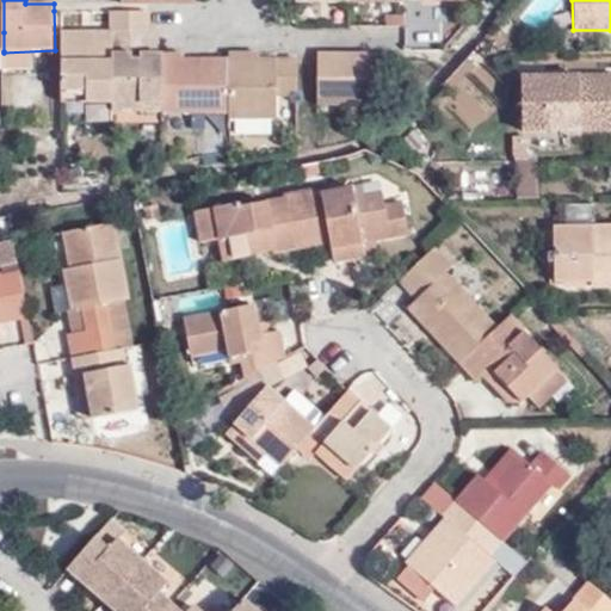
[(150,32),(152,11),(115,12),(116,32),(115,91),(115,103),(116,110),(144,110),(144,102),(167,102),(165,53),(152,51),(143,51),(144,32),(150,32)]
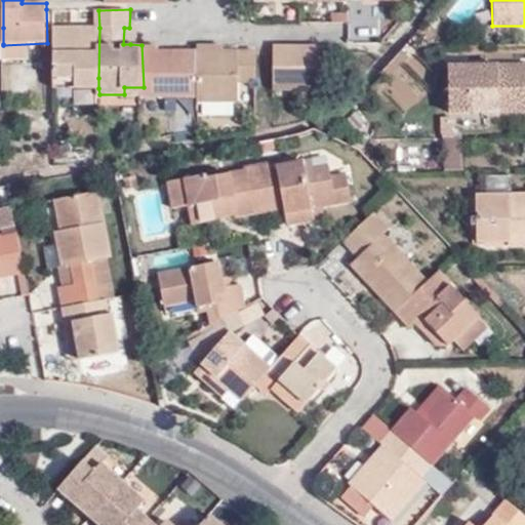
[(452,9),(443,21),(449,26),(458,14),(452,9)]
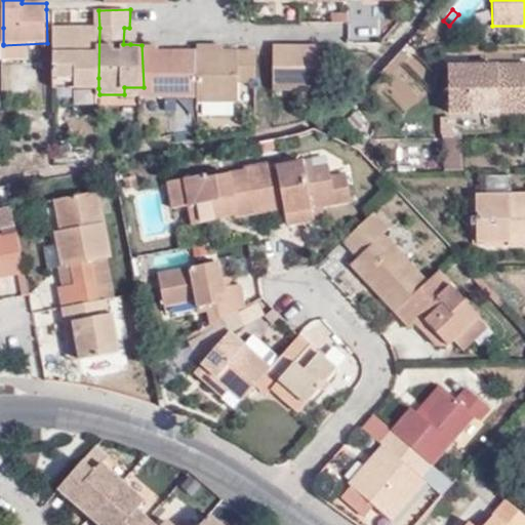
[(99,28),(55,28),(56,78),(98,78),(99,28)]
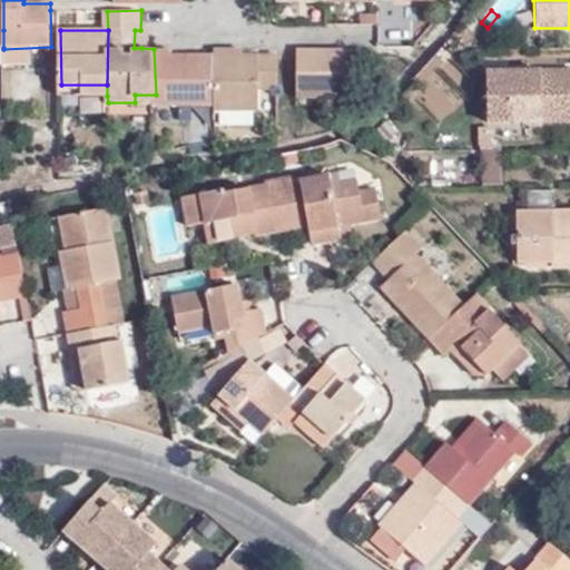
[(5,70),(50,69),(51,47),(3,49),(5,70)]
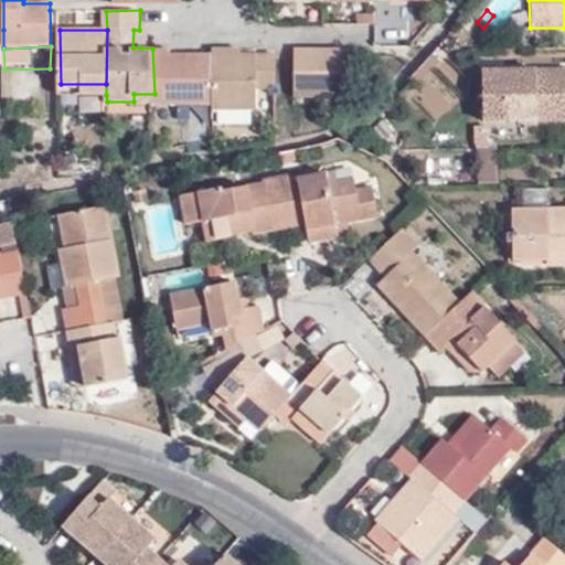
[(153,100),(153,104),(178,105),(215,104),(215,55),(171,55),(170,49),(152,49),(155,94),(153,100)]
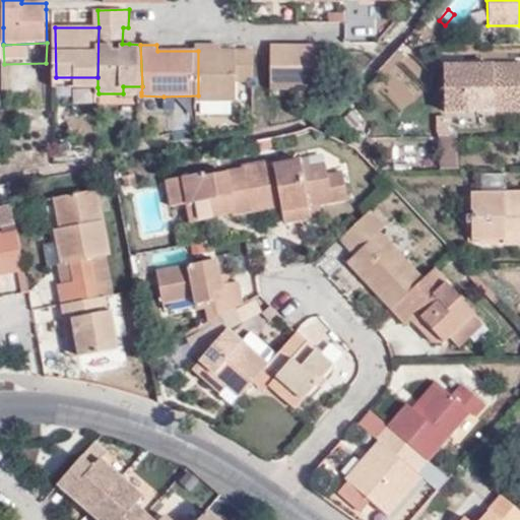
[(274,87),(319,86),(319,45),(274,45),(274,87)]
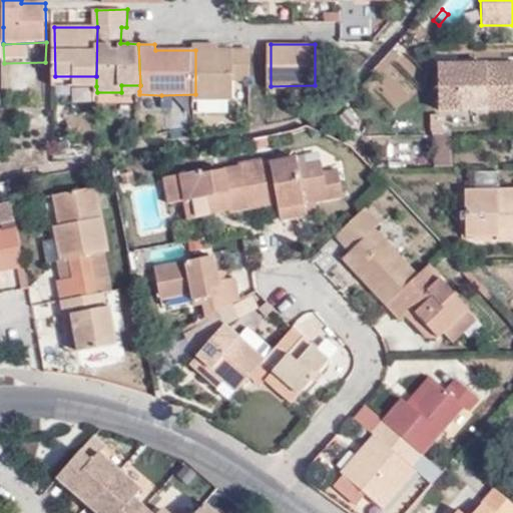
[(235,99),(234,81),(253,81),(252,50),(236,49),(195,50),(195,94),(195,99),(235,99)]
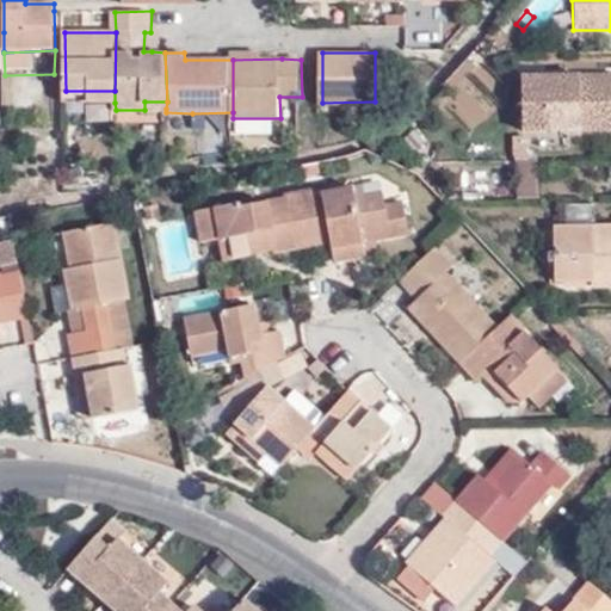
[(500,61),(491,74),(500,79),(508,67),(500,61)]
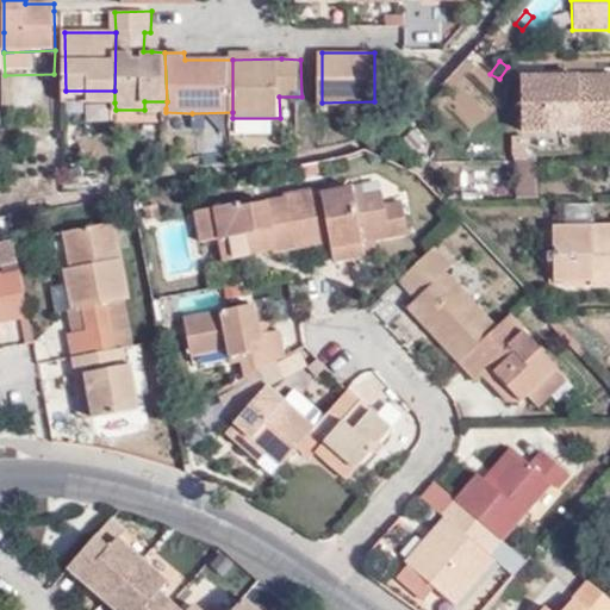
[(609,75),(520,78),(520,130),(609,128),(609,75)]
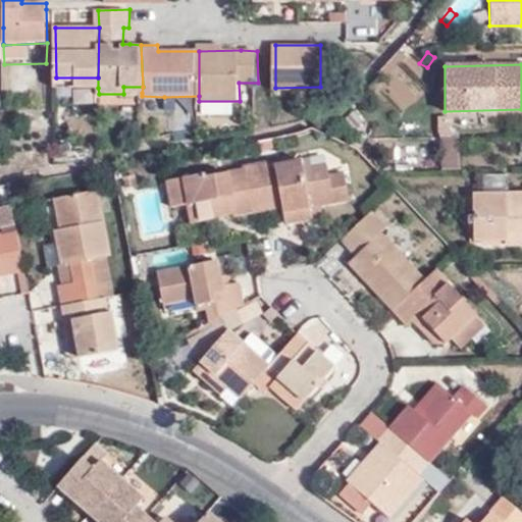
[(56,77),(55,89),(98,88),(98,77),(56,77)]
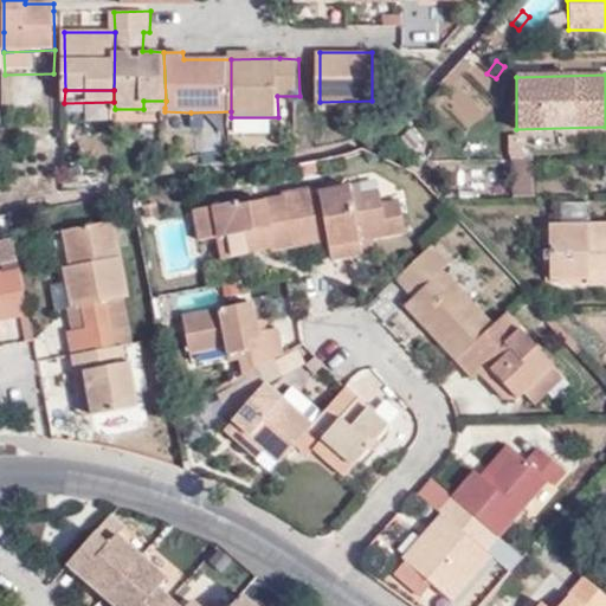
[(533,195),(532,159),(510,160),(511,195),(533,195)]
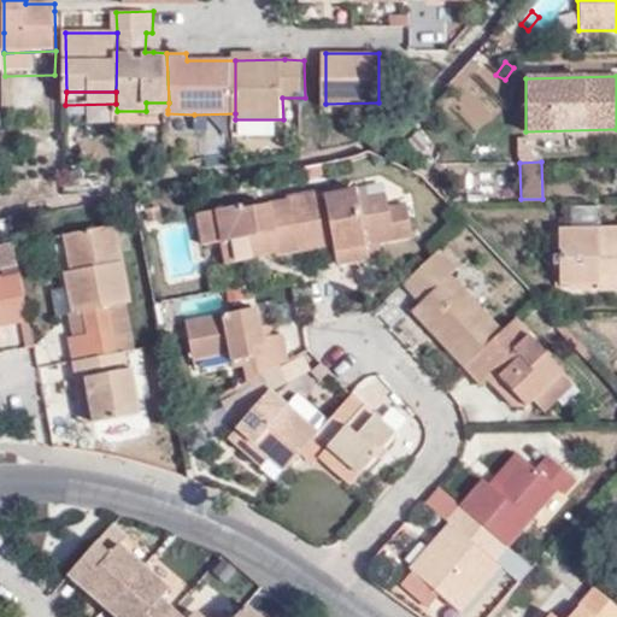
[(323,194),(322,191),(303,193),(312,246),(331,245),(335,262),(368,258),(364,241),(377,240),(410,235),(403,203),(385,204),(383,193),(365,195),(364,188),(323,194)]
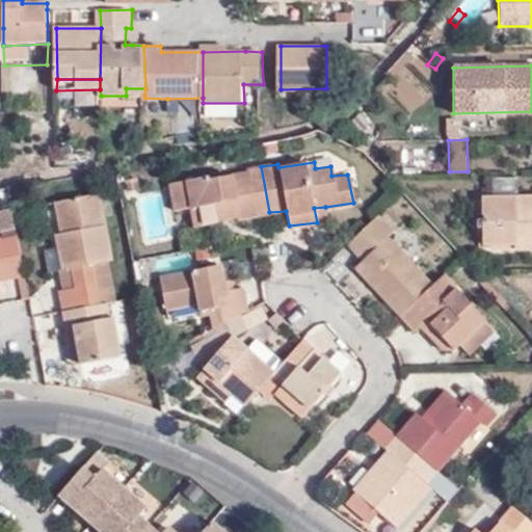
[(238,217),(266,212),(269,212),(261,166),(245,168),(246,173),(206,180),(206,177),(169,183),(175,210),(192,208),(195,224),(217,220),(216,210),(224,209),(225,216),(236,213),(238,217)]
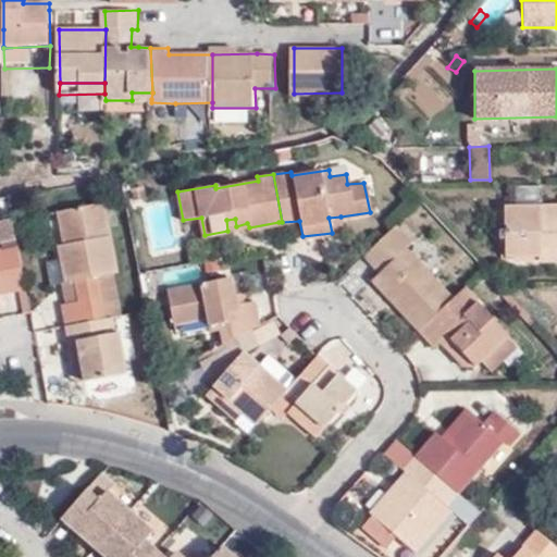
[(113,270),(100,202),(61,210),(67,244),(58,246),(63,280),(74,277),(78,301),(76,301),(66,304),(60,305),(64,327),(100,320),(107,319),(119,317),(110,271),(113,270)]
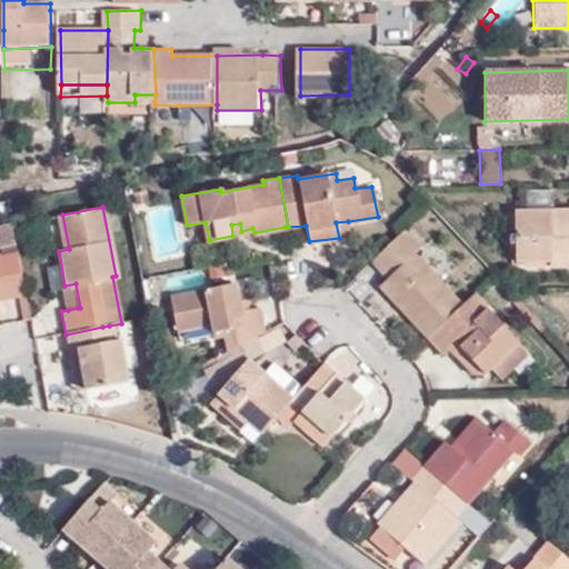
[(568,210),(515,212),(517,260),(552,260),(551,255),(568,253),(568,210)]
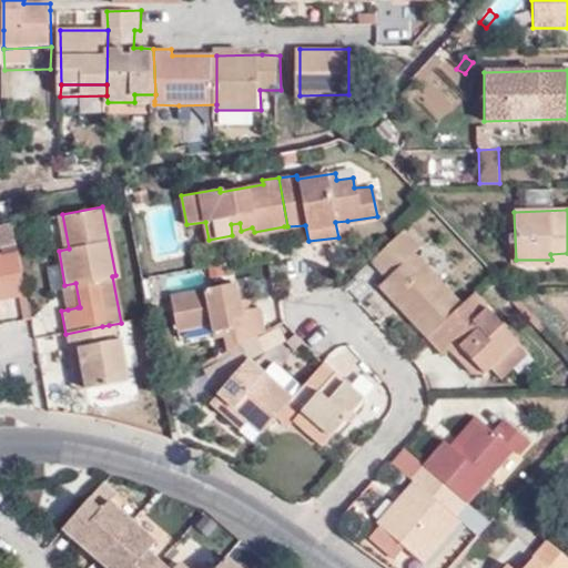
[(338,237),(350,236),(347,221),(335,222),(338,237)]
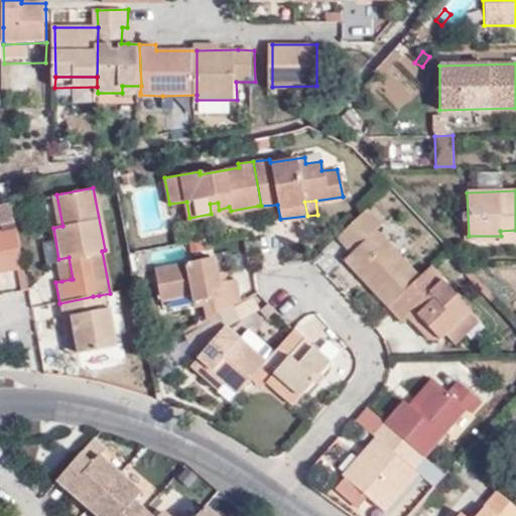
[(189,218),(186,202),(169,204),(172,220),(189,218)]
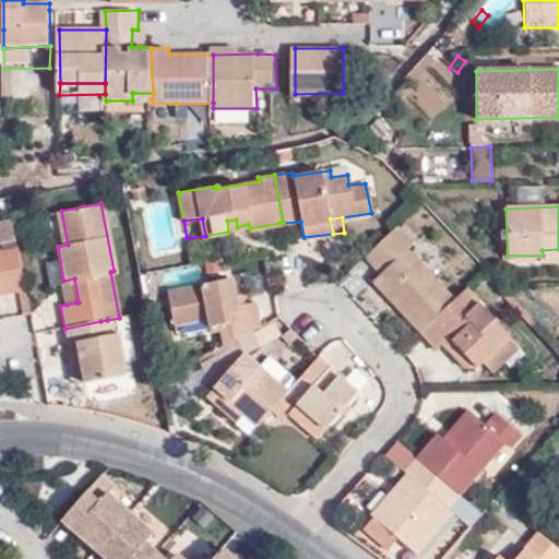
[(0,294),(24,290),(11,219),(0,221),(0,294)]
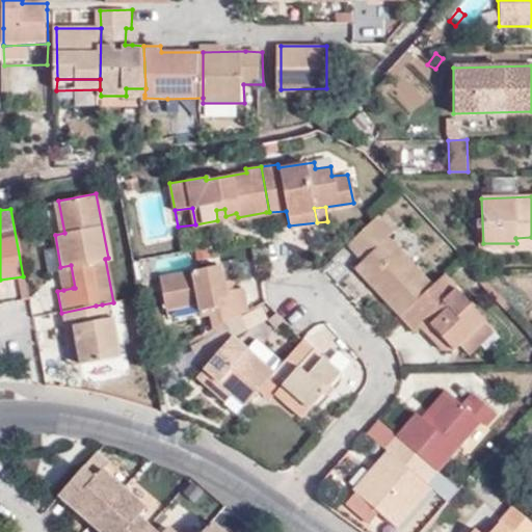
[(217,220),(227,219),(225,216),(224,209),(216,210),(217,220)]
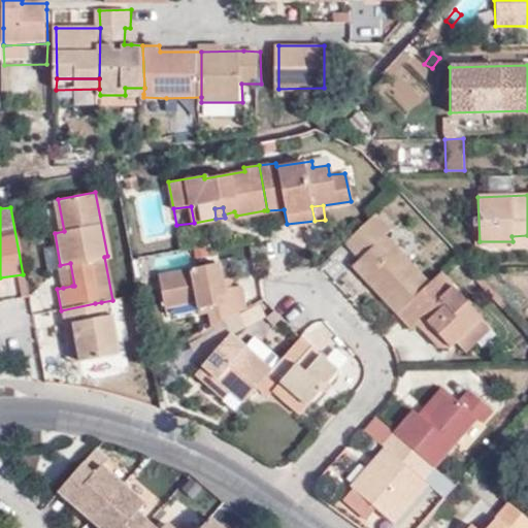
[(359,257),(353,264),(398,311),(430,281),(385,234),(389,229),(374,213),(345,241),(359,257)]
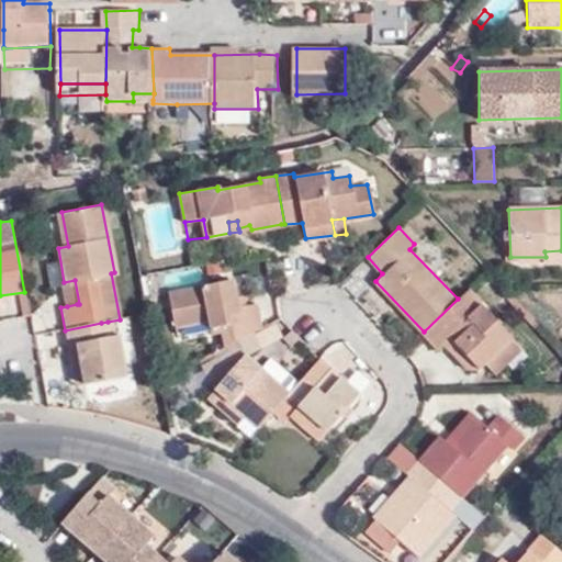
[(546,257),(546,261),(561,261),(561,250),(544,251),(546,257)]
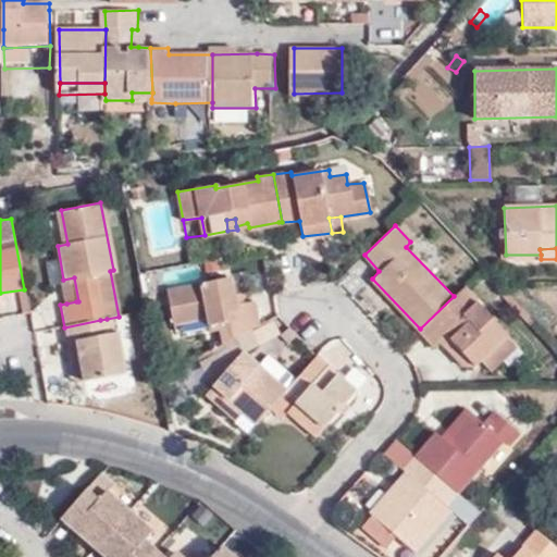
[(63,280),(62,280),(66,304),(76,301),(78,301),(74,277),(63,280)]
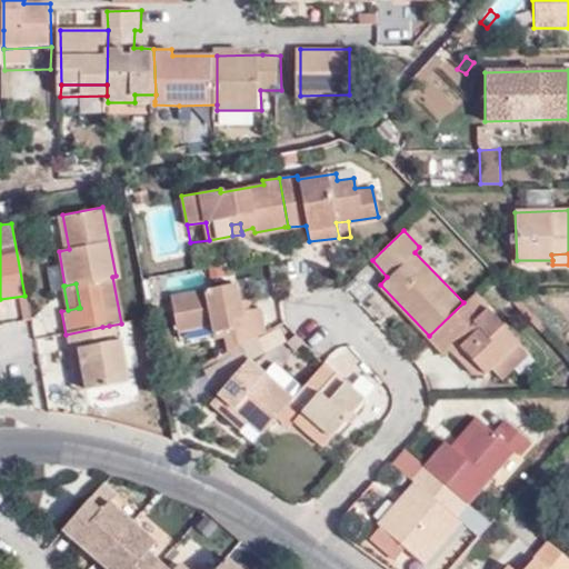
[(216,340),(228,339),(229,351),(256,337),(262,335),(259,317),(239,319),(232,288),(172,299),(179,333),(213,327),(216,340)]
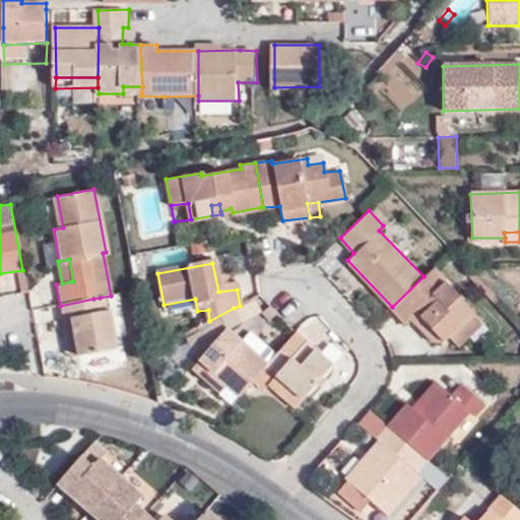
[(448,336),(471,311),(432,269),(424,276),(392,307),(390,309),(402,321),(407,317),(433,342),(440,342),(448,336)]
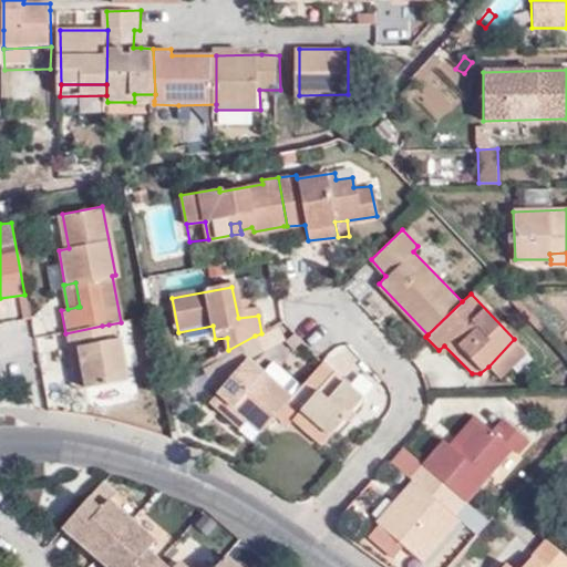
[(117,341),(113,342),(109,325),(102,326),(65,333),(64,333),(76,390),(125,382),(117,341)]
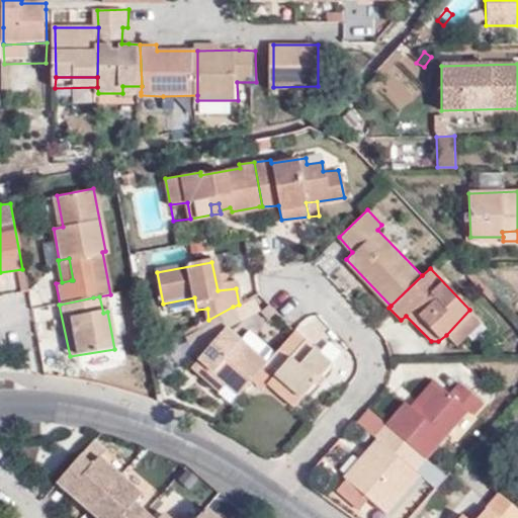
[(229,328),(240,320),(233,307),(208,320),(199,325),(212,344),(201,357),(231,384),(240,393),(254,377),(266,361),(241,339),(229,328)]
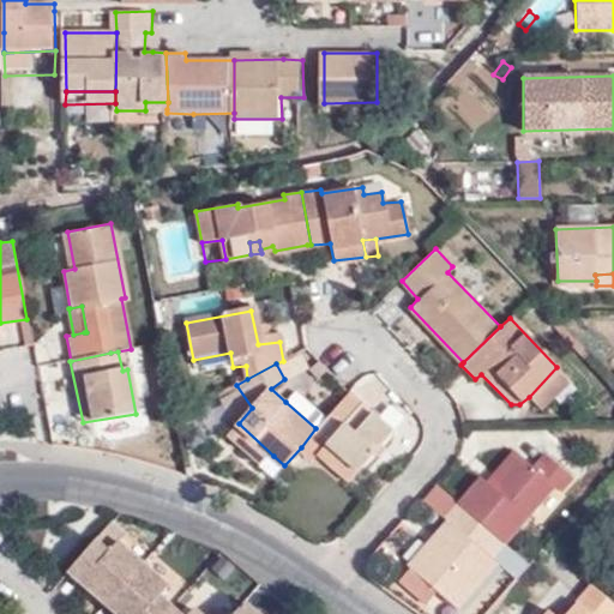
[(535,403),(566,375),(557,367),(529,397),(535,403)]
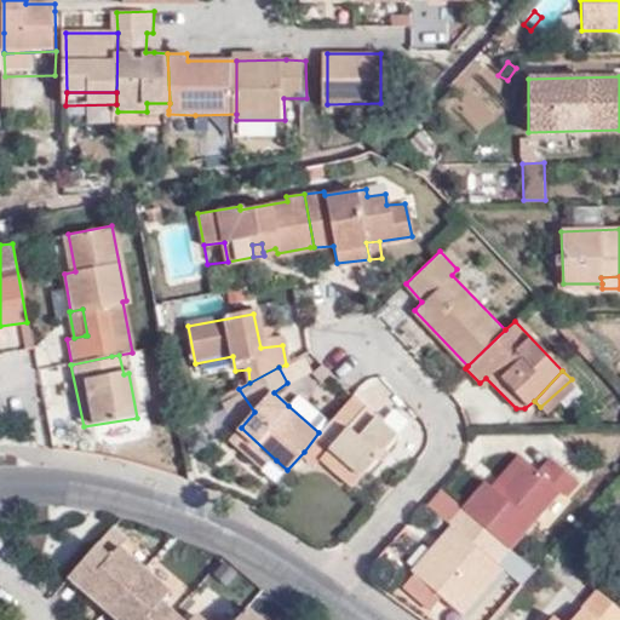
[(222,403),(236,431),(241,428),(254,412),(239,389),(235,390),(237,395),(222,403)]
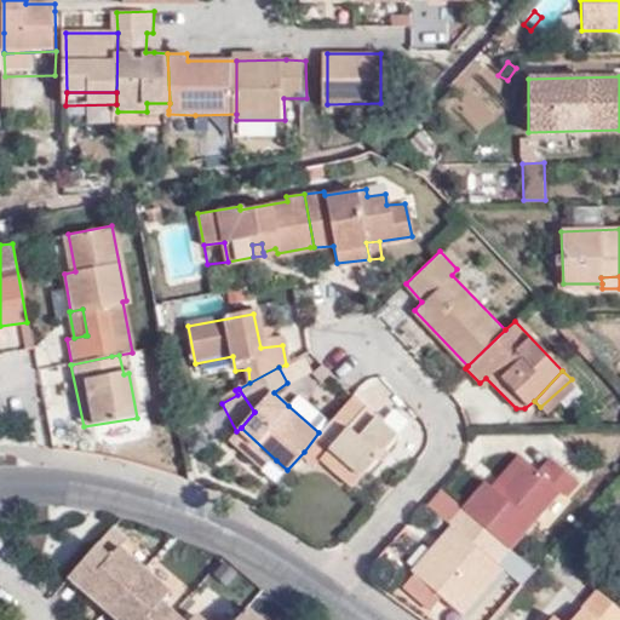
[(329,423),(327,420),(298,395),(288,406),(319,432),(329,423)]
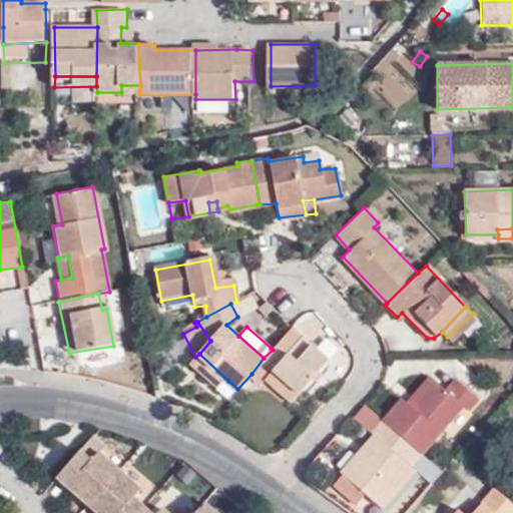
[(264,358),(251,374),(248,378),(259,387),(264,381),(272,372),(299,395),(329,360),(291,328),(275,347),(273,350),(264,358)]
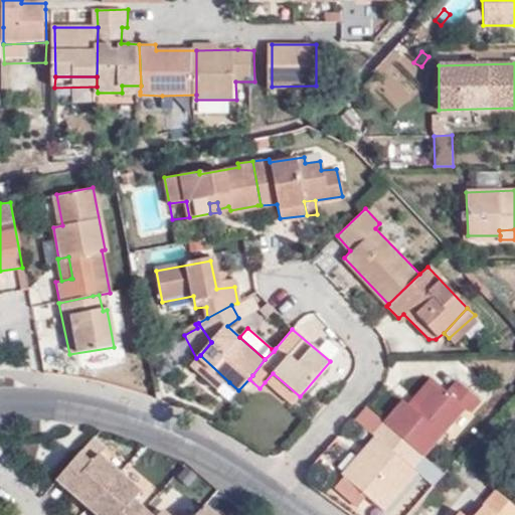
[(192,362),(222,389),(229,382),(200,355),(196,358),(192,362)]
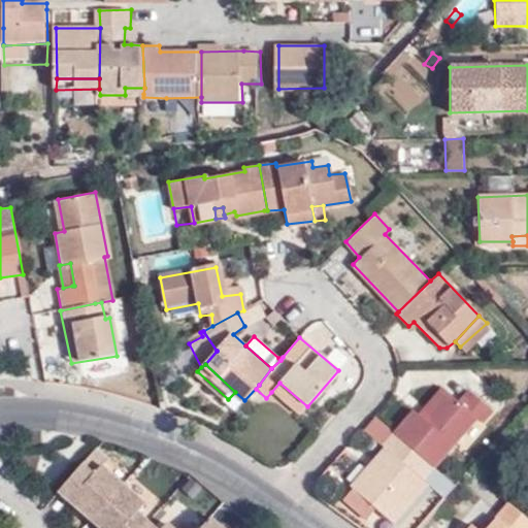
[(299,417),(307,406),(279,383),(271,392),(299,417)]
